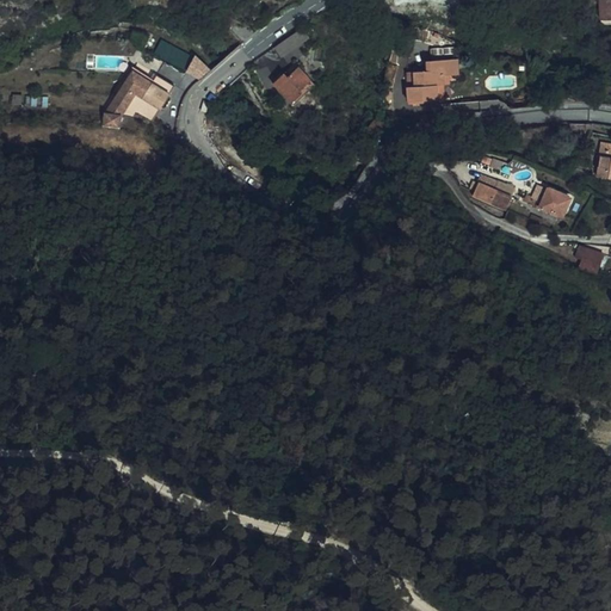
[(610,0),(599,0),(602,23),(610,22),(610,0)]
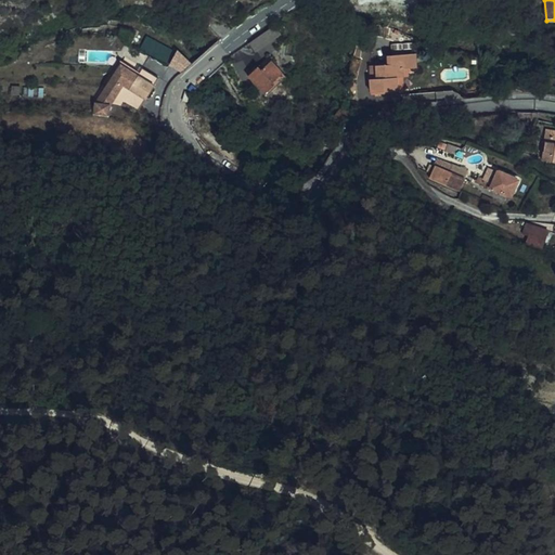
[(274,27),(250,46),(257,53),(280,35),(274,27)]
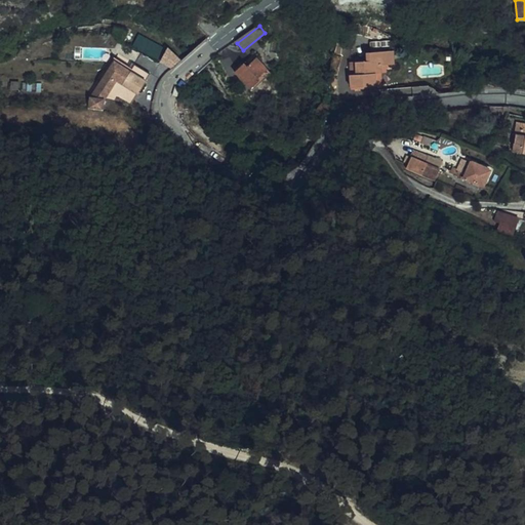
[(159,58),(166,47),(138,33),(131,46),(148,55),(159,58)]
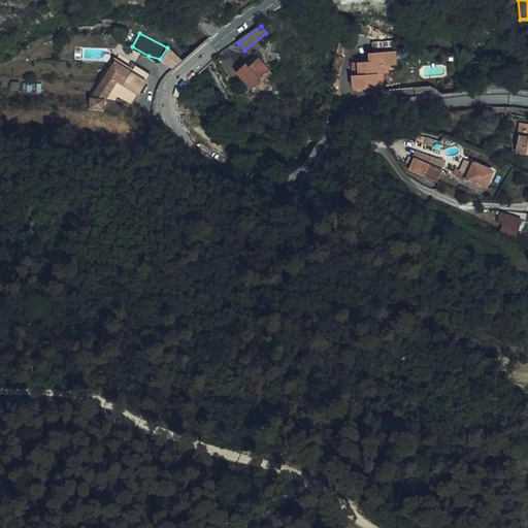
[(373,62),(363,64),(357,65),(358,76),(355,77),(357,91),(386,87),(385,76),(391,75),(389,67),(397,66),(394,42),(375,45),(376,53),(372,54),(373,62)]
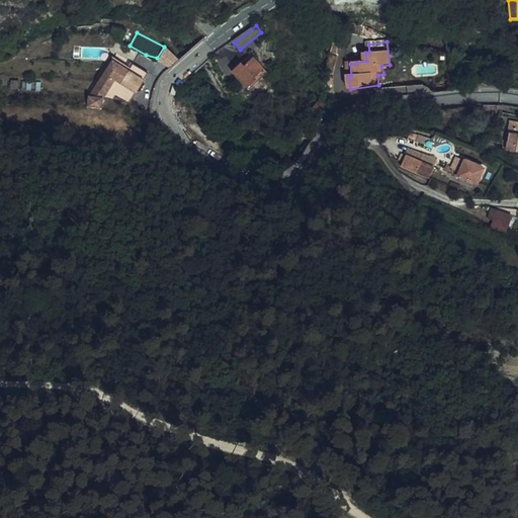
[(165,45),(164,47),(157,58),(167,63),(172,53),(165,45)]
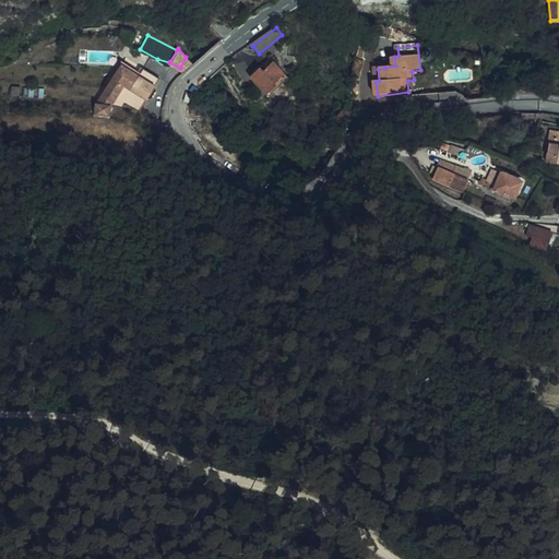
[(384,68),(395,66),(394,57),(383,58),(384,68)]
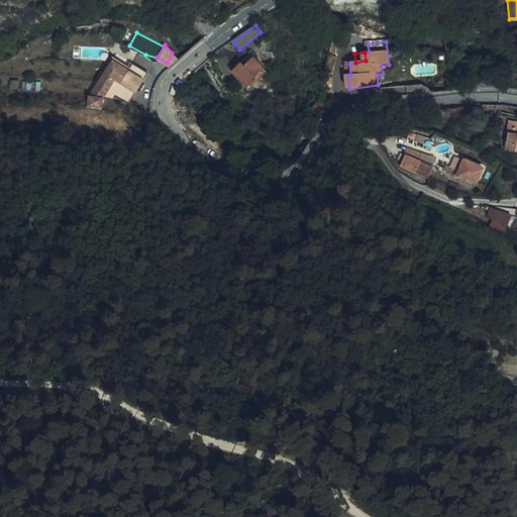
[(251,56),(257,63),(260,60),(253,54),(251,56)]
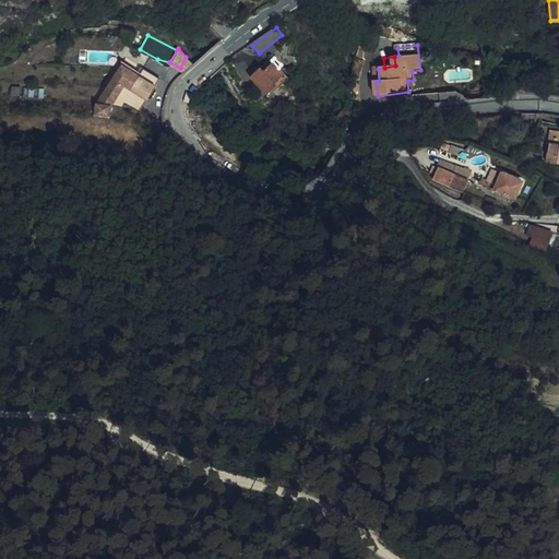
[(277,69),(278,68),(272,60),(251,78),(268,100),(278,91),(276,88),(286,80),(277,69)]
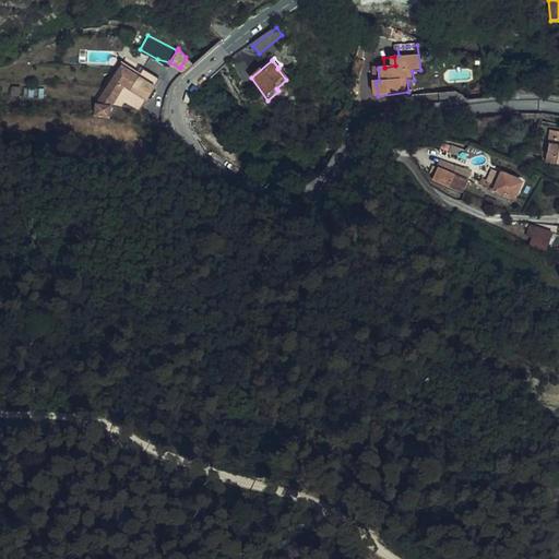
[(138,79),(119,67),(95,103),(113,114),(120,103),(138,114),(159,81),(143,71),(138,79)]
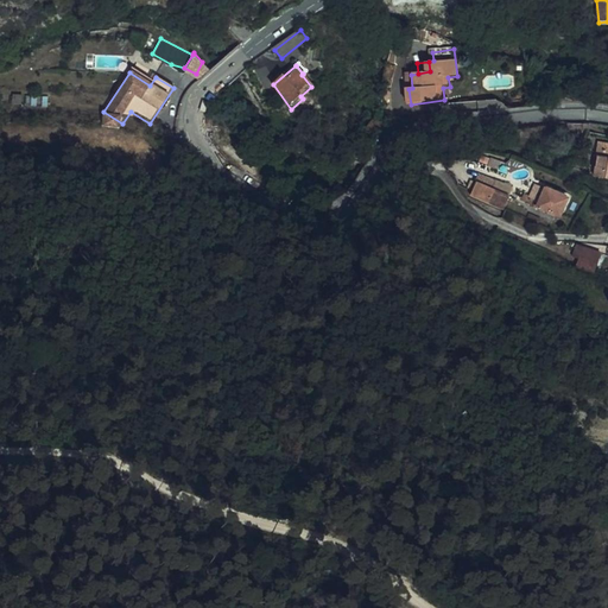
[(582,153),(584,137),(568,138),(567,151),(582,153)]
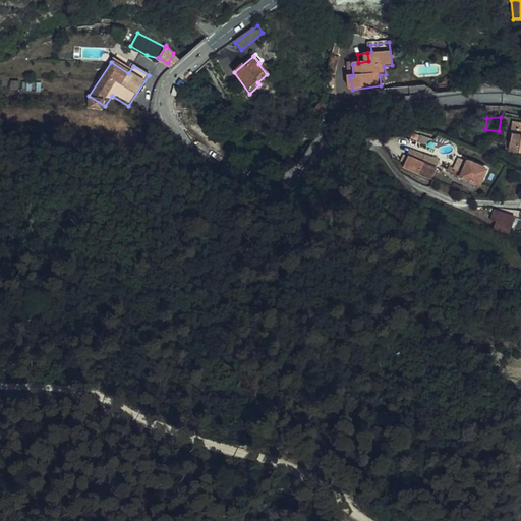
[(512,136),(510,152),(513,152),(520,153),(520,123),(511,122),(509,135),(512,136)]
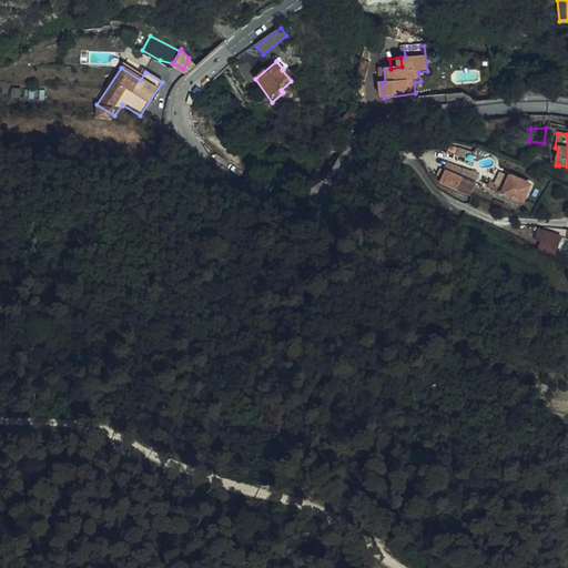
[(470,162),(474,152),(462,148),(460,148),(457,156),(470,162)]
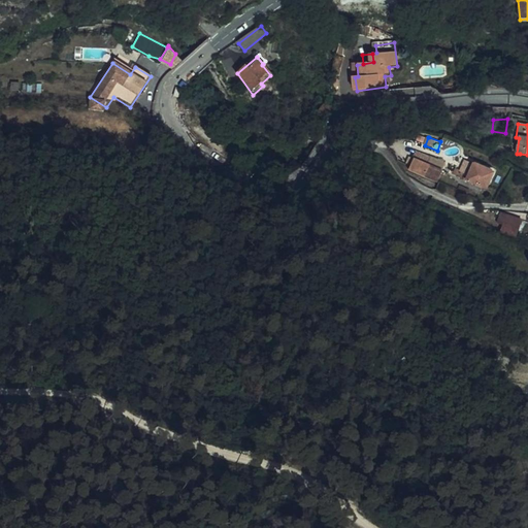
[(418,158),(413,168),(428,176),(434,166),(418,158)]
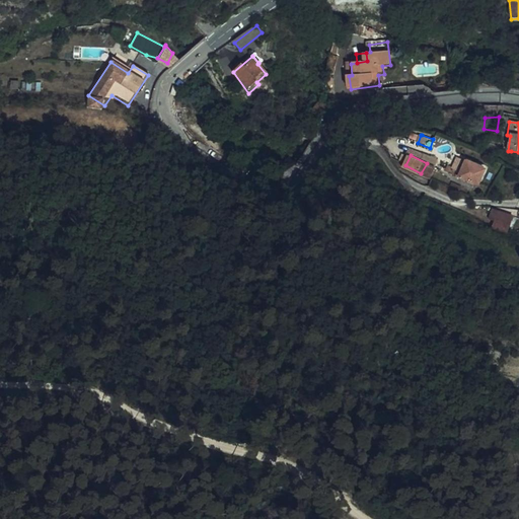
[(458,171),(453,180),(458,180),(459,177),(477,186),(486,170),(466,162),(461,173),(458,171)]
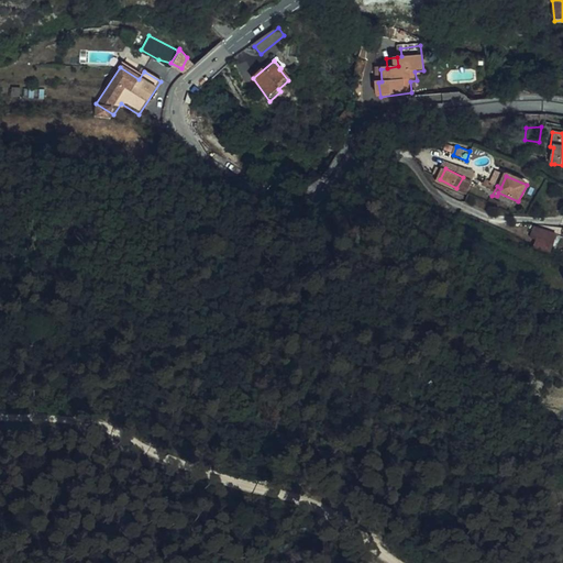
[(454,191),(456,188),(440,179),(438,181),(454,191)]
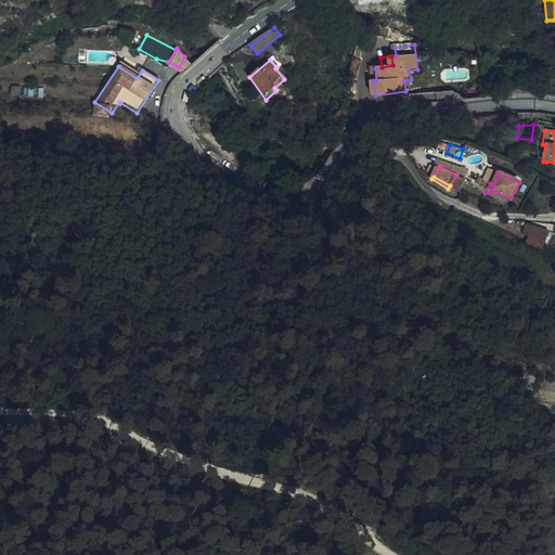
[(490,183),(478,178),(474,188),(485,193),(490,183)]
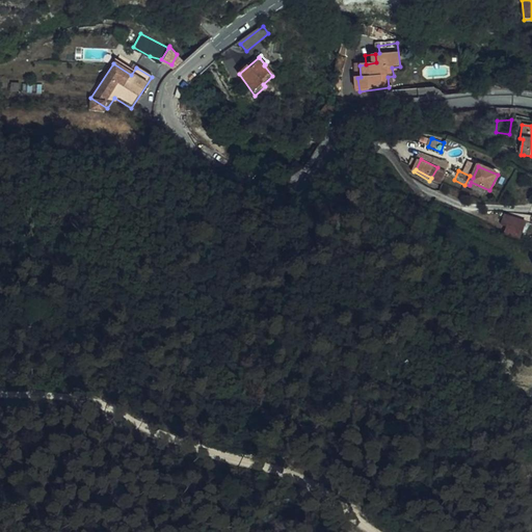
[(507,219),(503,233),(521,238),(524,224),(507,219)]
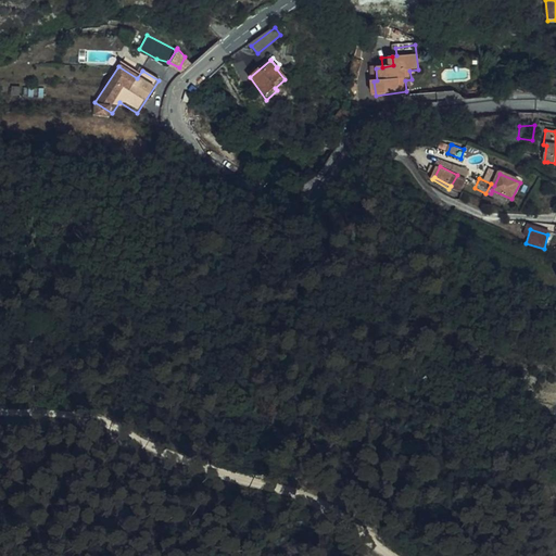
All buildings are outlined.
